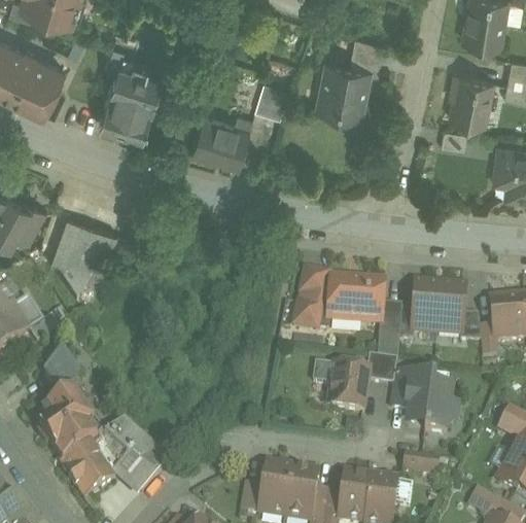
[(38,5),(21,0),(13,0),(10,11),(34,19),(38,5)]
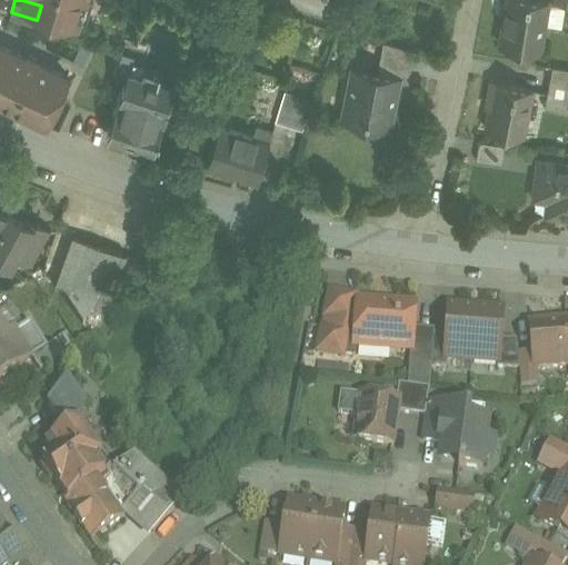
[(22,0),(41,6),(80,18),(85,0),(22,0)]
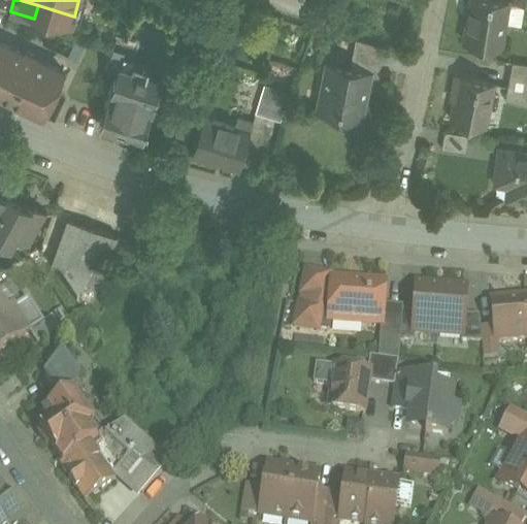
[(471,0),(465,36),(502,42),(509,0),(471,0)]
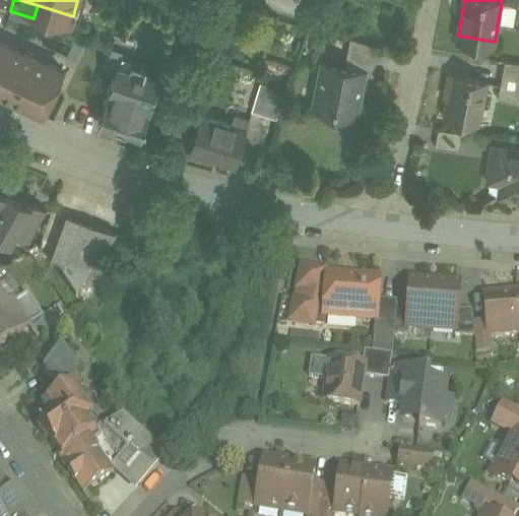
[(138,36),(116,28),(105,64),(116,67),(119,58),(126,60),(127,55),(132,56),(138,36)]
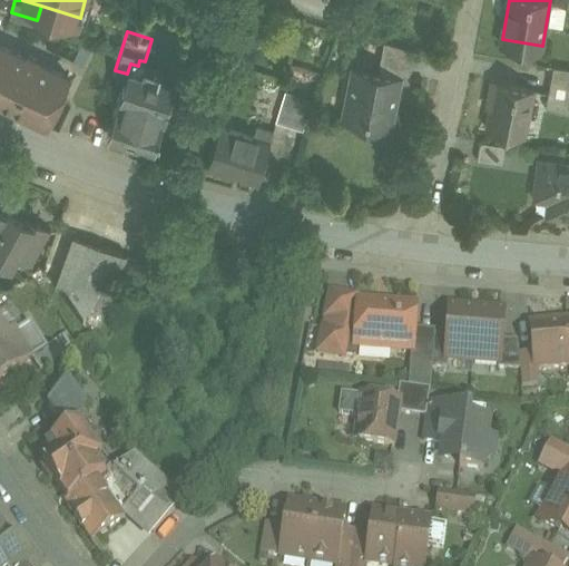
[(379,68),(402,74),(408,75),(414,45),(385,37),(379,68)]
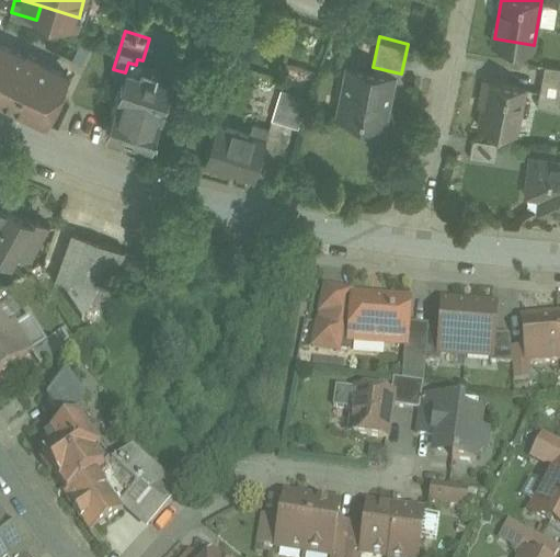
[(26,50),(0,37),(0,92),(2,92),(24,102),(25,105),(43,113),(46,113),(54,97),(56,97),(68,70),(40,57),(41,55),(27,48),(26,50)]
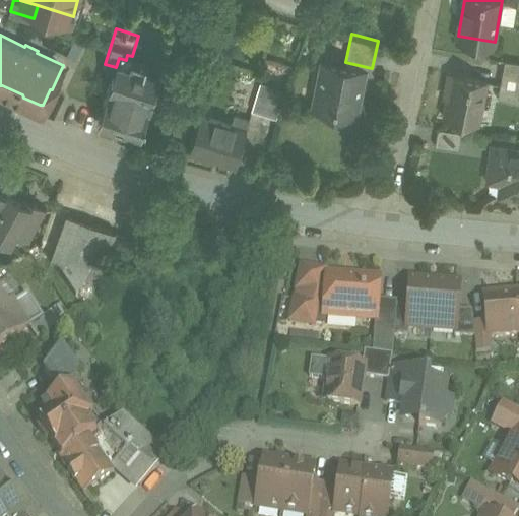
[(132,56),(127,55),(126,60),(119,58),(116,67),(103,111),(110,113),(107,122),(142,133),(145,122),(146,122),(147,119),(146,119),(160,71),(146,66),(147,61),(132,56)]
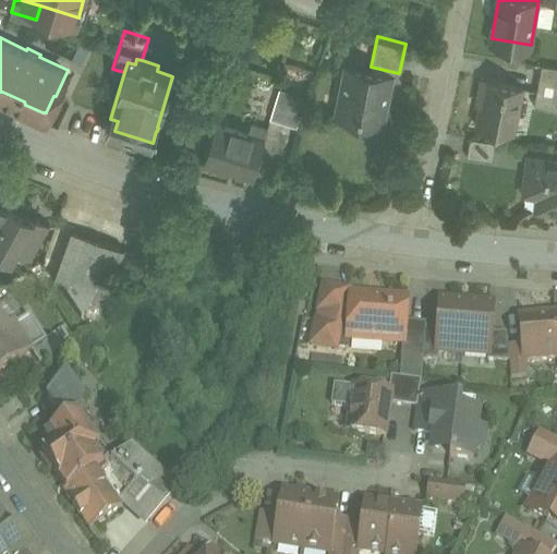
[(556,62),(543,60),(535,100),(556,105),(556,62)]
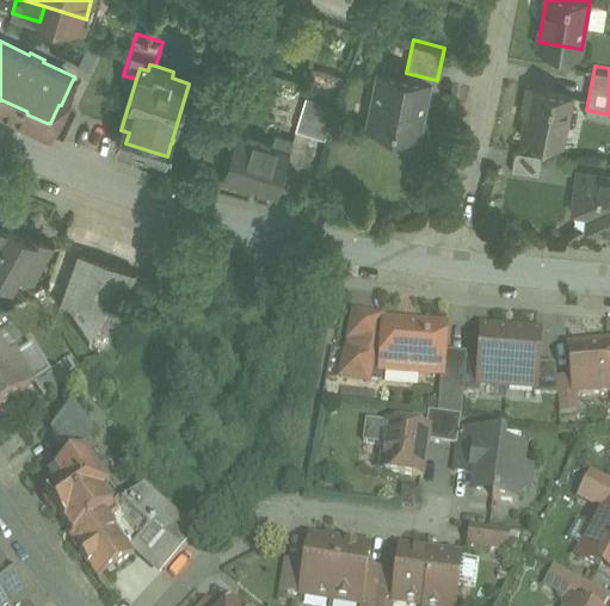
[(406,73),(381,68),(369,124),(419,135),(431,79),(406,73)]
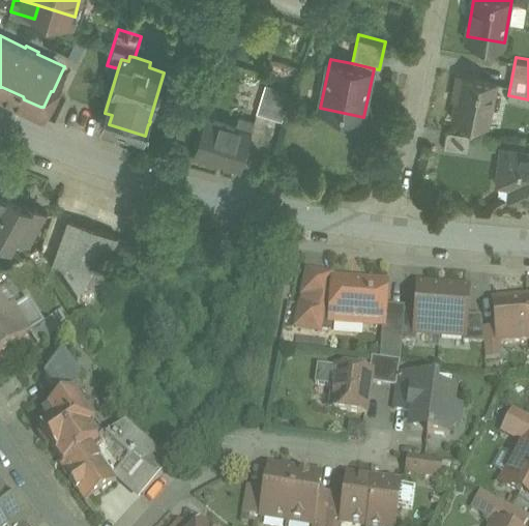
[(295,76),(270,67),(258,109),(282,117),(295,76)]
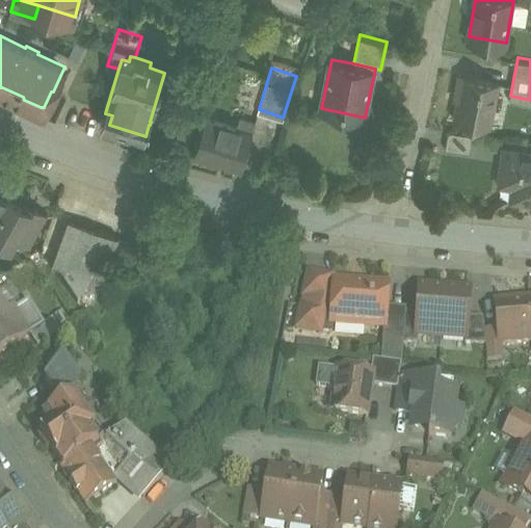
[(499,78),(461,70),(457,89),(460,90),(456,114),(489,122),(499,78)]
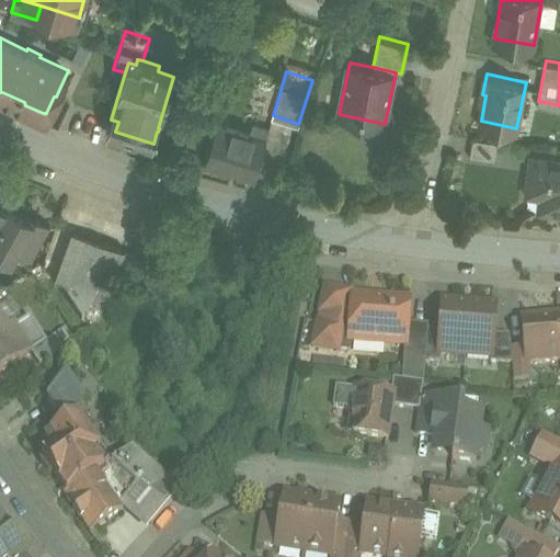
[(249,131),(217,121),(204,159),(255,175),(269,136),(266,135),(269,126),(252,122),(249,131)]
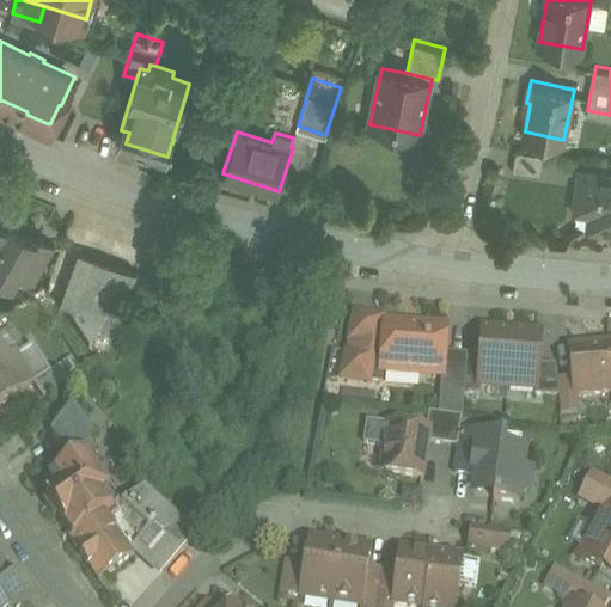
[(547,152),(518,147),(514,169),(542,173),(547,152)]
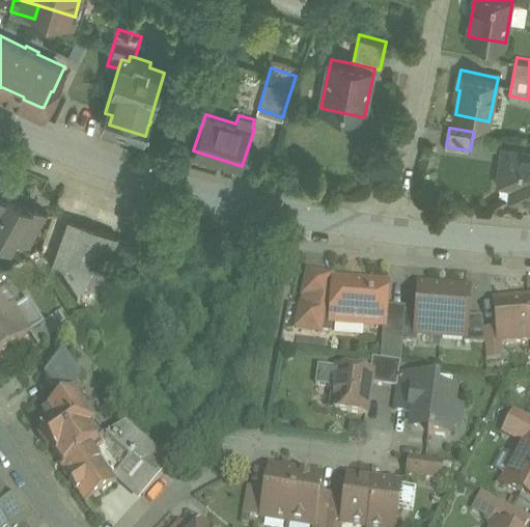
[(529,150),(504,147),(501,167),(515,168),(512,194),(529,196),(529,150)]
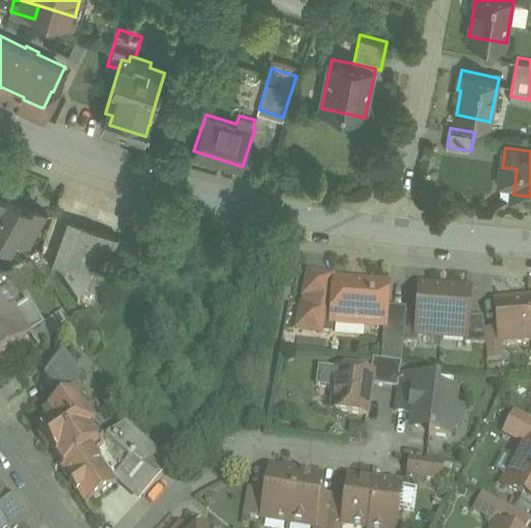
[(0,206),(0,235),(14,243),(11,246),(12,247),(19,237),(18,236),(31,211),(20,204),(22,200),(7,192),(4,199),(0,206)]
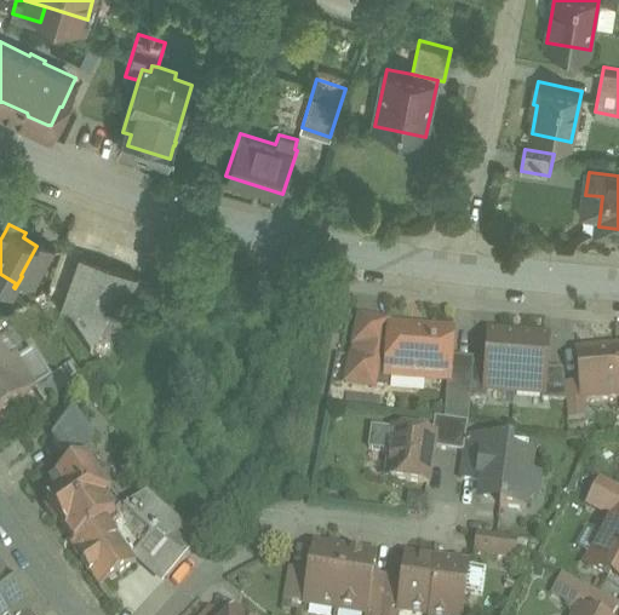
[(36,246),(21,275),(22,276),(35,283),(57,245),(41,236),(36,246)]
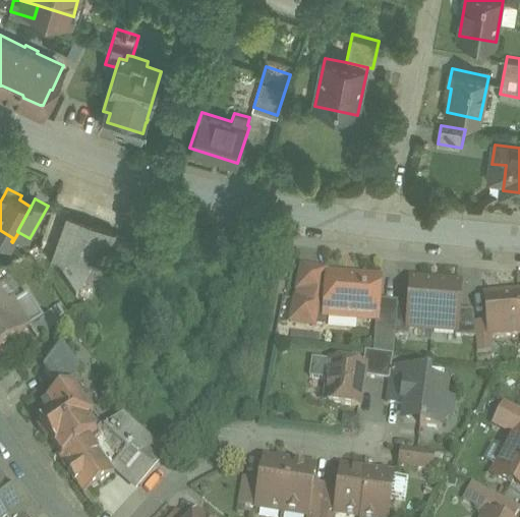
[(116,228),(68,212),(52,257),(51,257),(70,286),(77,295),(116,229),(116,228)]
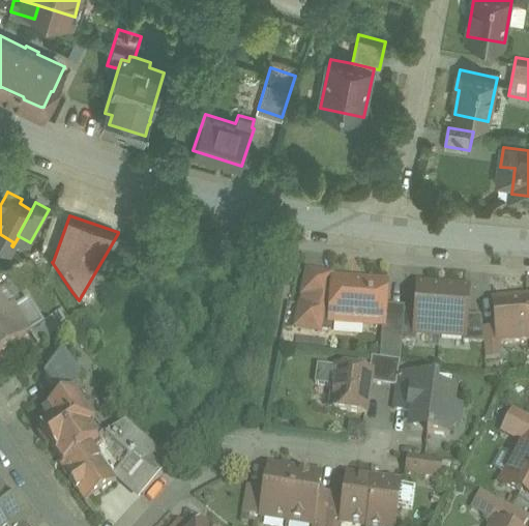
[(118,233),(79,300),(87,311),(89,310),(129,240),(118,233)]
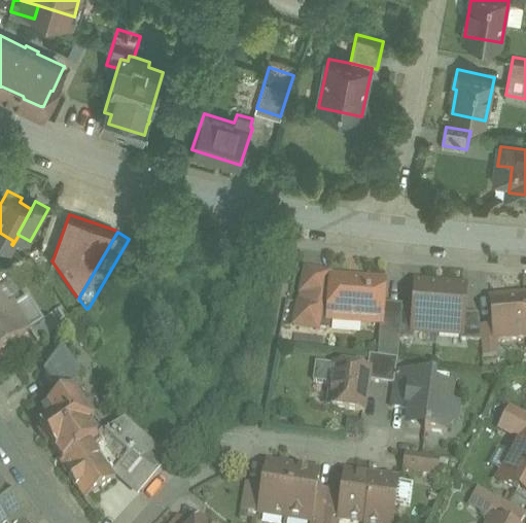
[(330,272),(306,267),(302,291),(305,291),(303,300),(300,300),(294,323),(319,328),(319,325),(330,326),(330,317),(381,321),(383,321),(384,301),(386,280),(332,276),(332,277),(329,276),(330,272)]
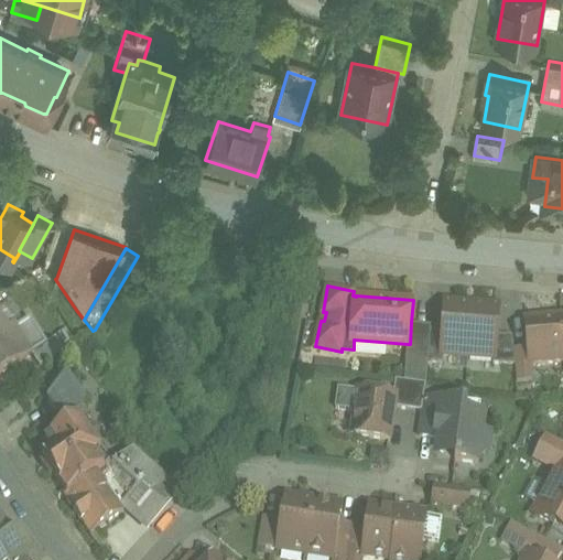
[(473,302),(447,300),(445,329),(443,352),(444,352),(469,354),(473,302)]
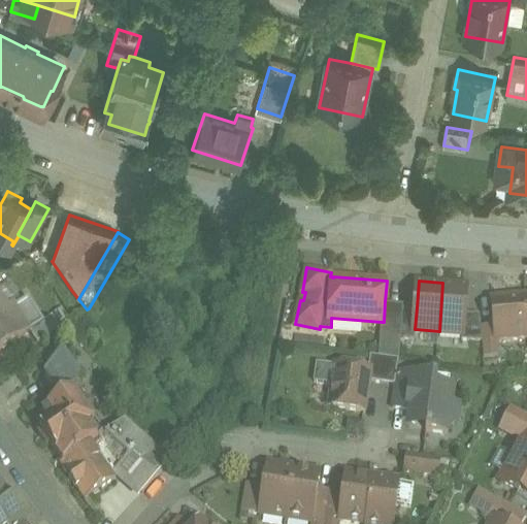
[(467,285),(442,283),(439,331),(462,333),(464,333),(465,312),(467,285)]
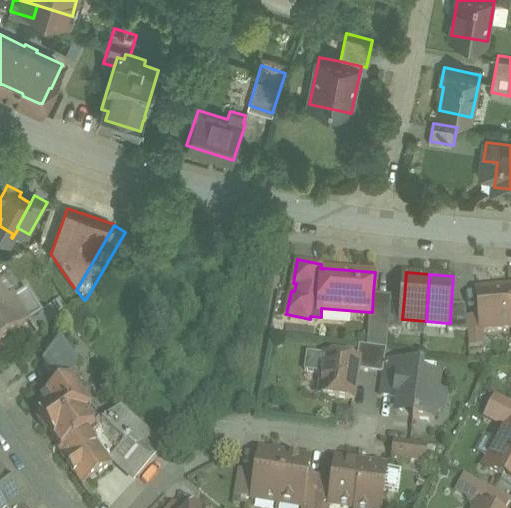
[(69,281),(45,296),(51,305),(59,317),(84,300),(76,290),(69,281)]
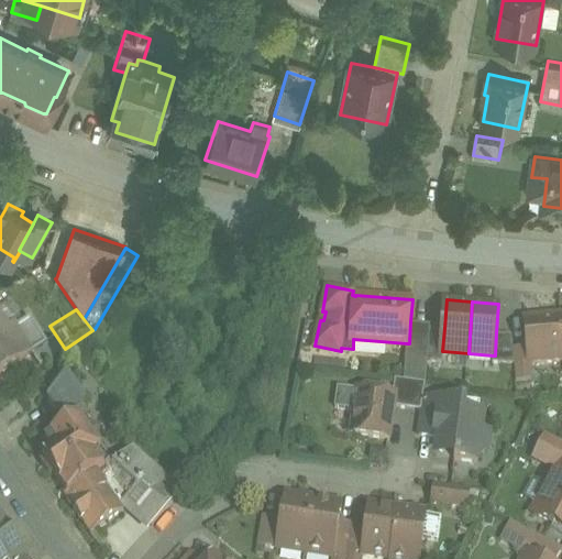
[(561,313),(524,316),(527,346),(528,361),(531,361),(561,358),(561,313)]
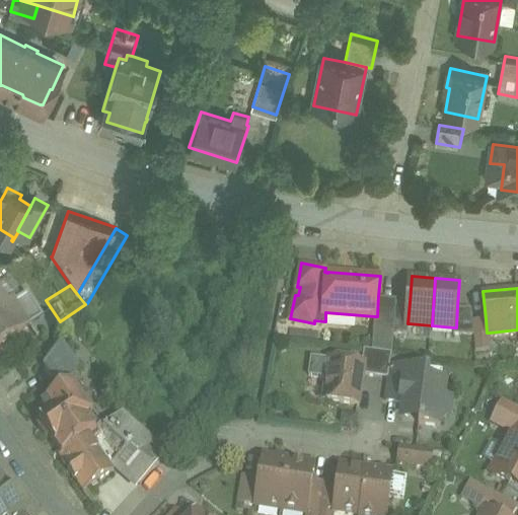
[(44,314),(29,291),(7,305),(21,327),(29,323),(44,314)]
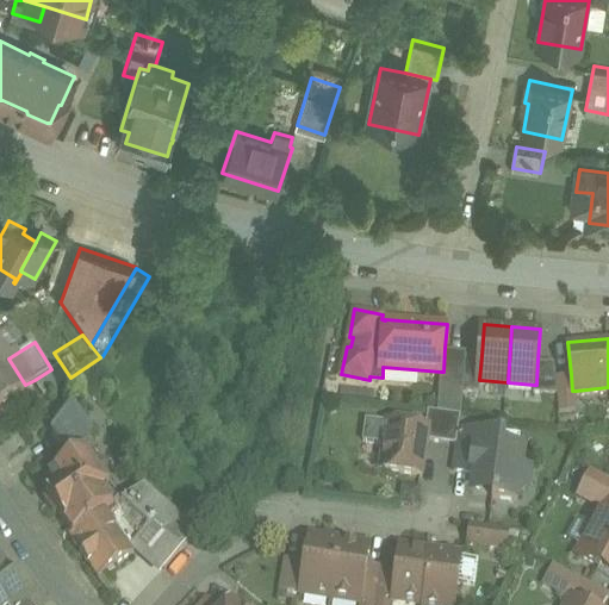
[(8,359),(0,344),(0,403),(26,387),(8,359)]
